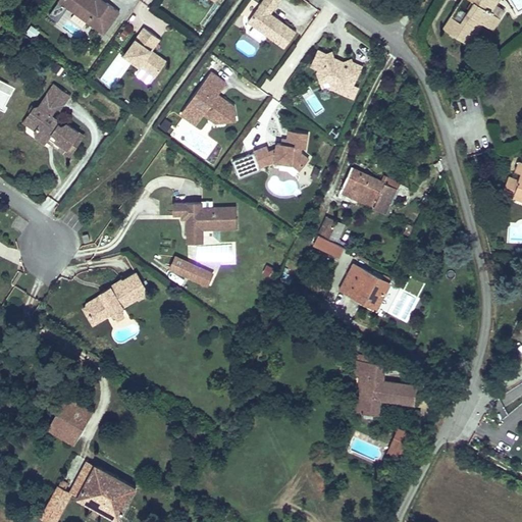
[(67,7),(59,0),(49,14),(58,20),(67,7)]
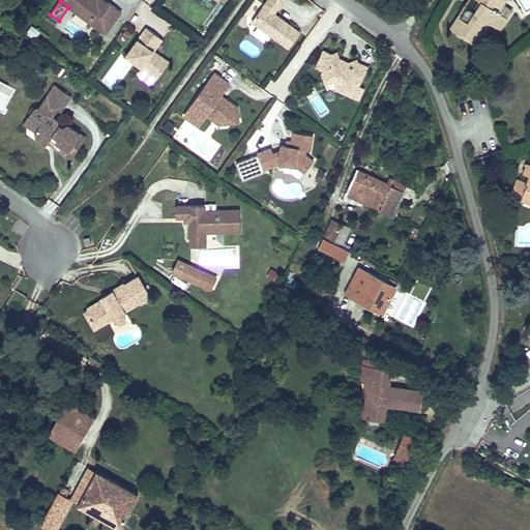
[(68,7),(77,12),(81,6),(71,0),(60,0),(68,7)]
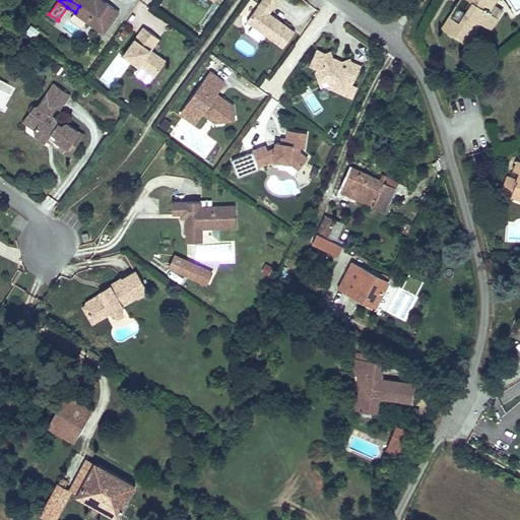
[(104,6),(95,0),(94,0),(70,0),(79,6),(75,12),(104,34),(119,11),(107,2),(104,6)]
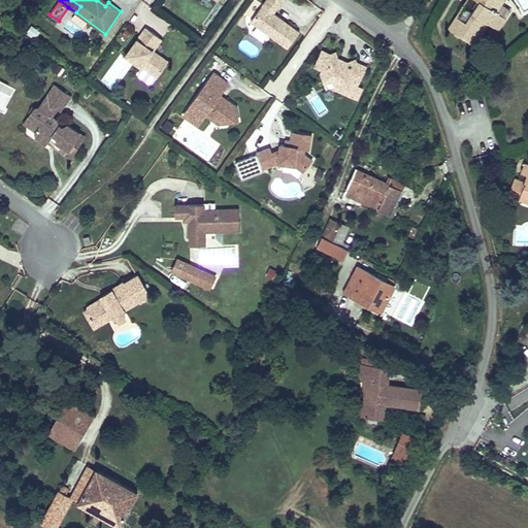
[(288,48),(299,32),(274,13),(283,0),(265,0),(251,22),(288,48)]
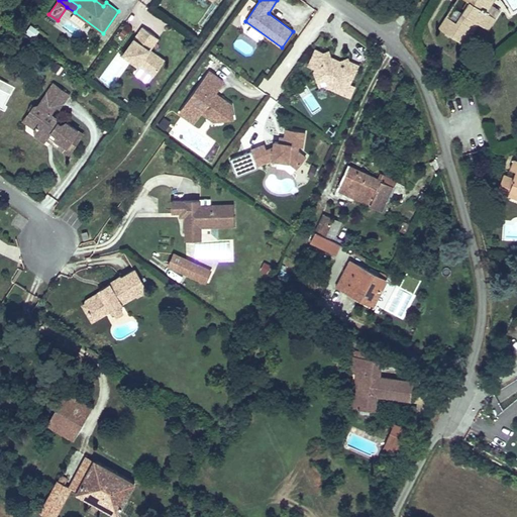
[(475,20),(479,22),(489,28),(496,17),(486,13),(481,10),(487,0),(467,0),(470,1),(456,22),(446,15),(438,27),(460,41),(475,20)]
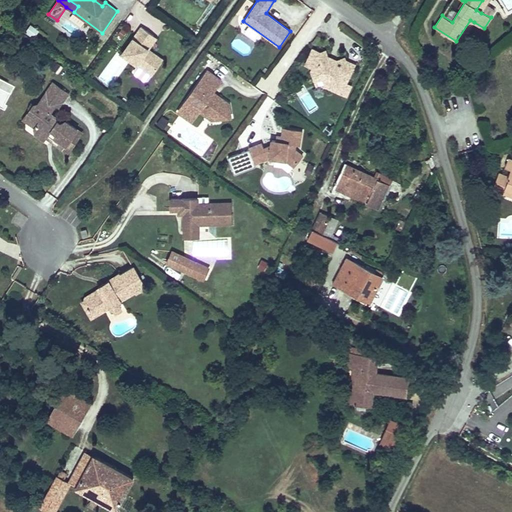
[(489,0),(482,0),(476,10),(481,13),(489,0)]
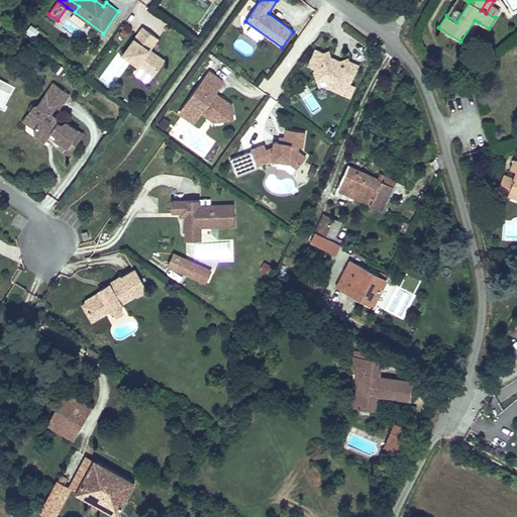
[(464,44),(479,22),(475,20),(460,41),(464,44)]
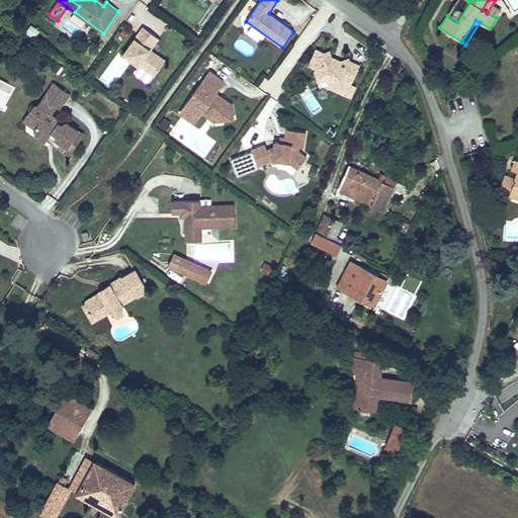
[(39,31),(31,24),(25,32),(34,39),(39,31)]
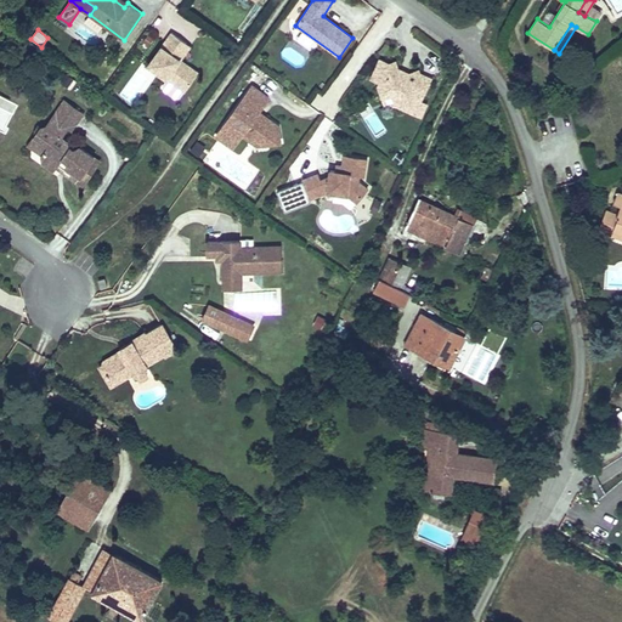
[(176,57),(186,43),(173,32),(148,66),(167,79),(185,91),(196,75),(179,63),(180,60),(176,57)]
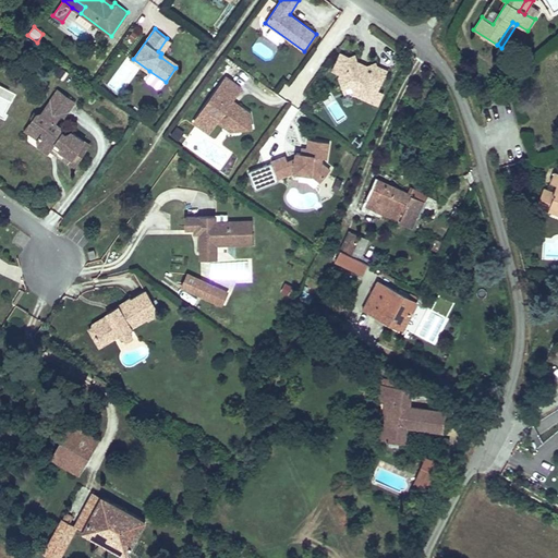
[(128,37),(133,41),(138,35),(133,31),(128,37)]
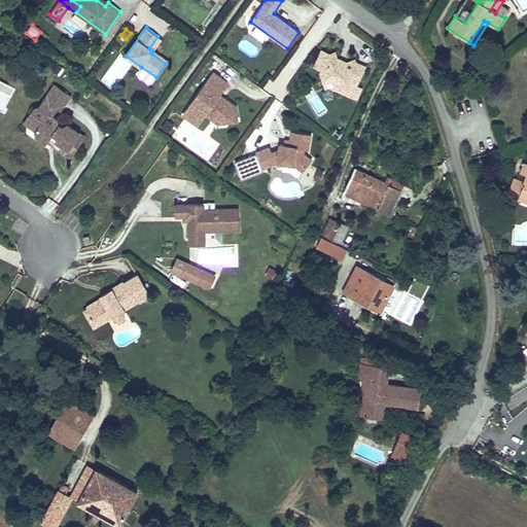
[(162,39),(157,36),(149,48),(152,50),(162,39)]
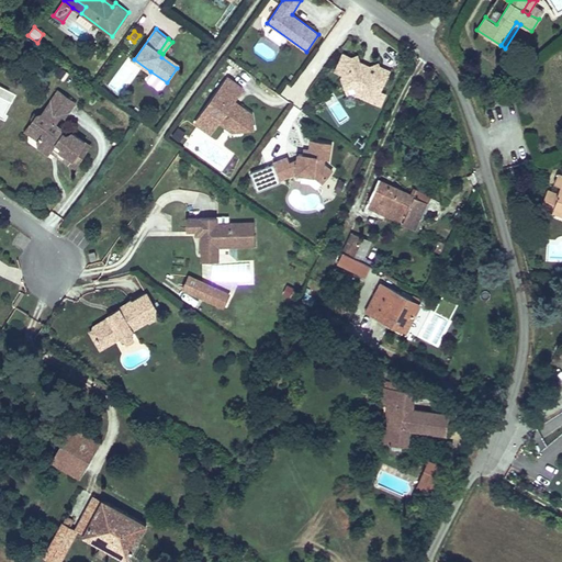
[(179,66),(163,54),(161,57),(177,68),(179,66)]
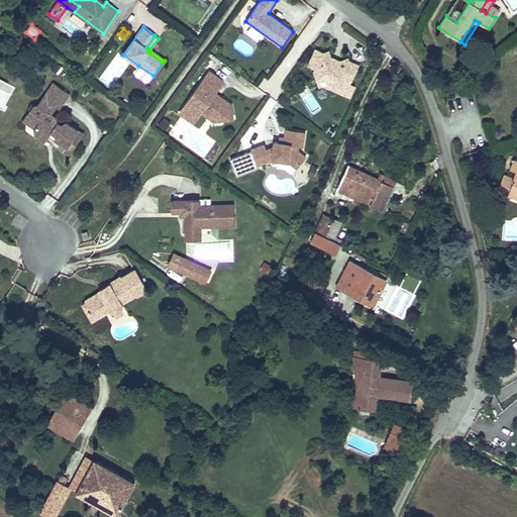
[(335,82),(333,86),(332,89),(349,97),(355,87),(350,84),(358,65),(349,61),(348,58),(340,61),(331,57),(329,50),(323,53),(317,49),(308,65),(315,69),(335,82)]
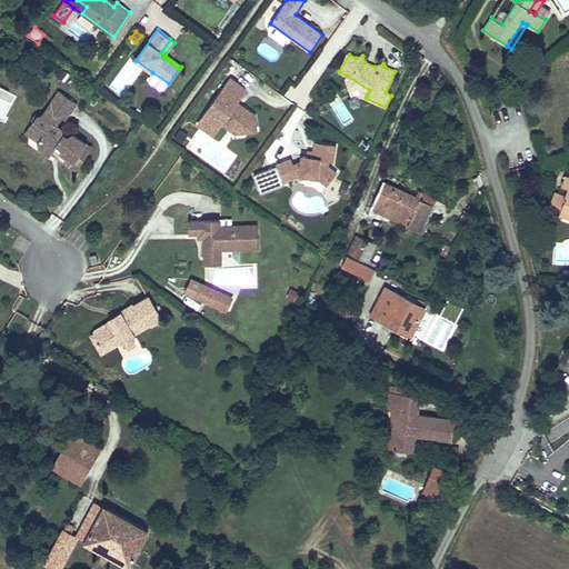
[(69,73),(60,67),(55,76),(63,82),(65,80),(69,75),(69,73)]
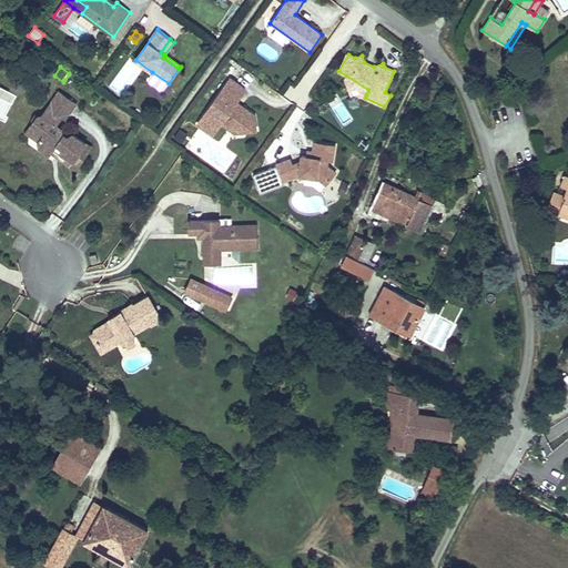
[(163,92),(169,83),(152,72),(146,81),(163,92)]
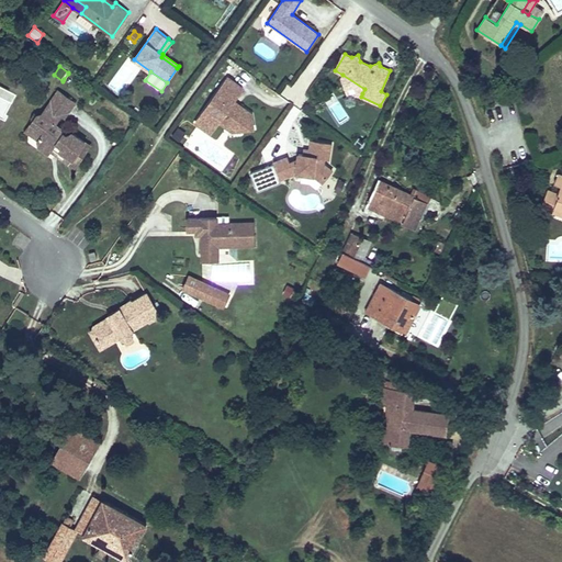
[(355,90),(362,93),(364,89),(343,75),(341,78),(344,86),(352,83),(357,86),(355,90)]
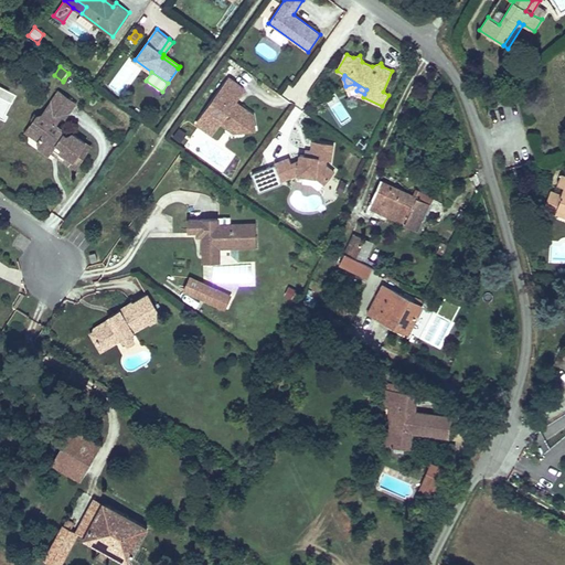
[(242,106),(238,112),(232,106),(244,88),(230,77),(196,123),(212,134),(220,123),(227,128),(231,123),(244,130),(255,129),(253,114),(242,106)]
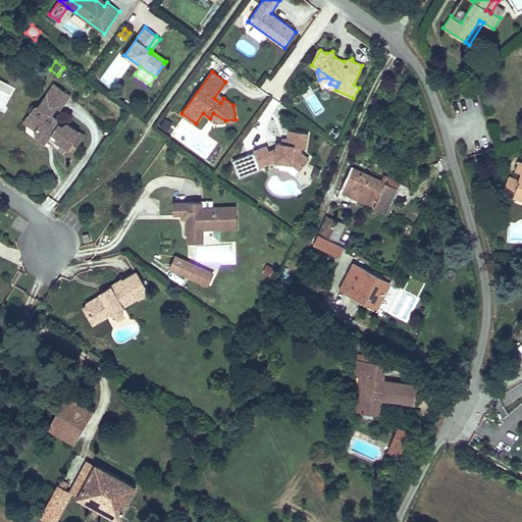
[(0,90),(11,96),(15,88),(0,80),(0,90)]
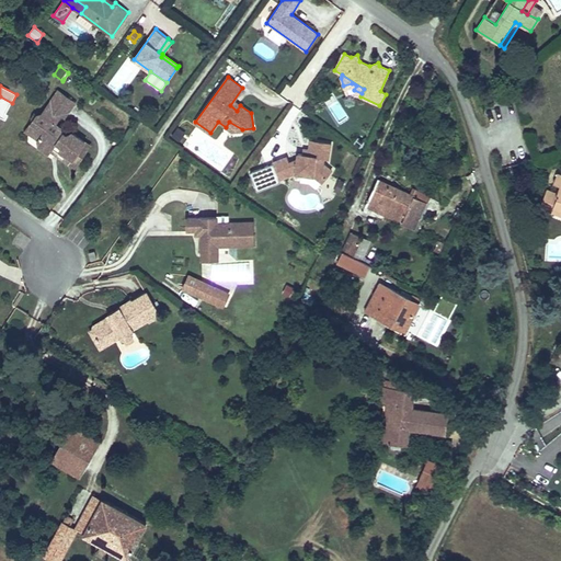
[(44,130),(38,139),(39,147),(49,155),(52,150),(53,148),(66,158),(64,160),(75,167),(90,146),(71,132),(68,136),(59,129),(60,127),(55,124),(61,115),(65,117),(76,102),(58,90),(42,114),(37,115),(32,123),(44,130)]
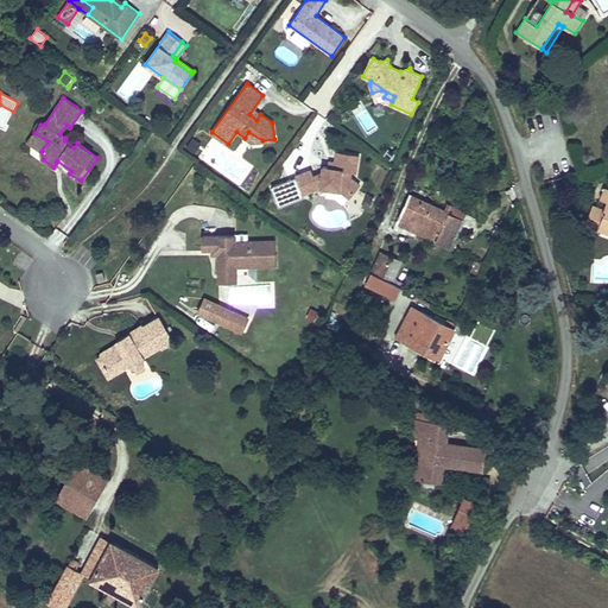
[(27,141),(42,151),(48,141),(35,133),(27,141)]
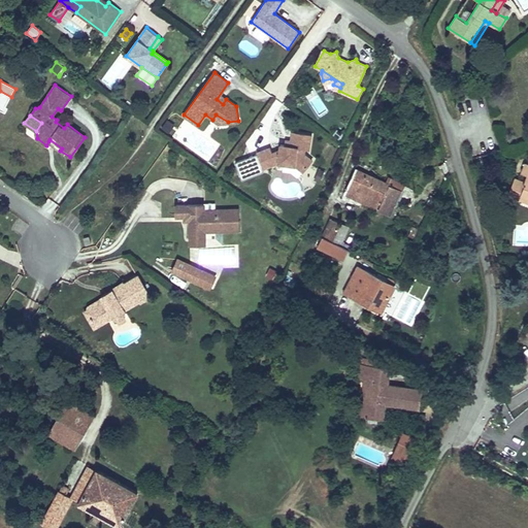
[(162,128),(168,132),(173,125),(167,120),(162,128)]
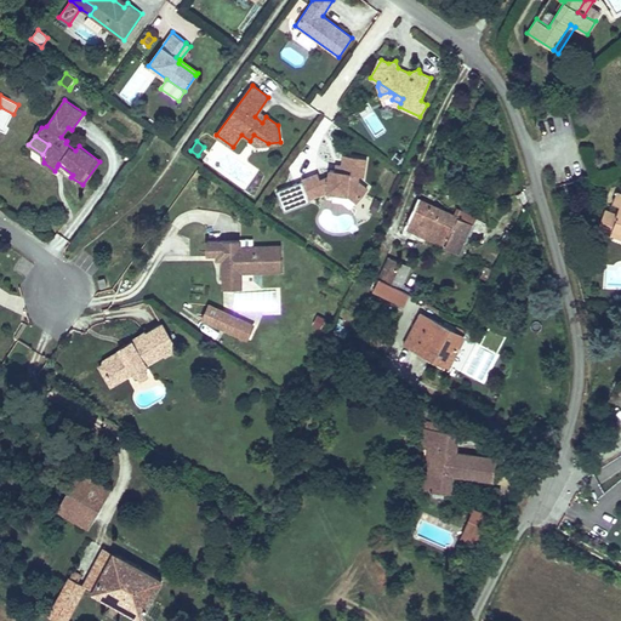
[(357,201),(368,187),(358,178),(359,175),(364,175),(368,157),(342,153),(340,167),(326,166),(326,174),(319,176),(317,171),(301,177),(308,197),(326,191),(326,189),(346,192),(346,193),(357,201)]
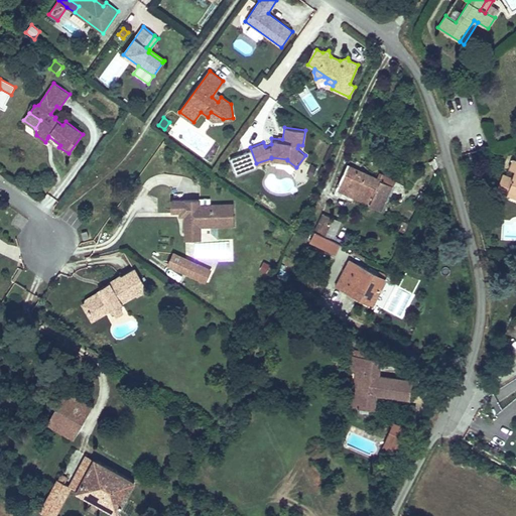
[(47,138),(58,147),(60,145),(48,136),(47,138)]
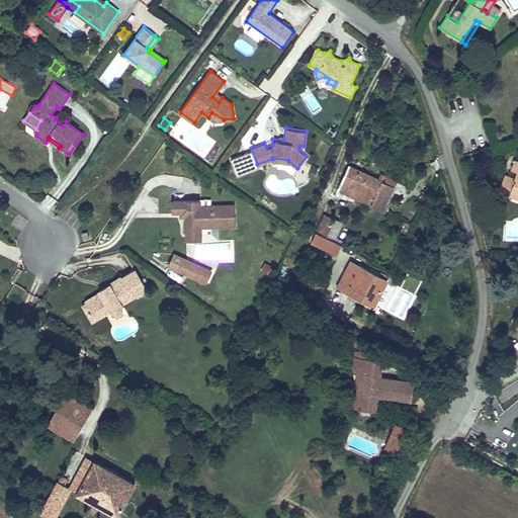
[(245,153),(229,159),(236,176),(252,170),(245,153)]
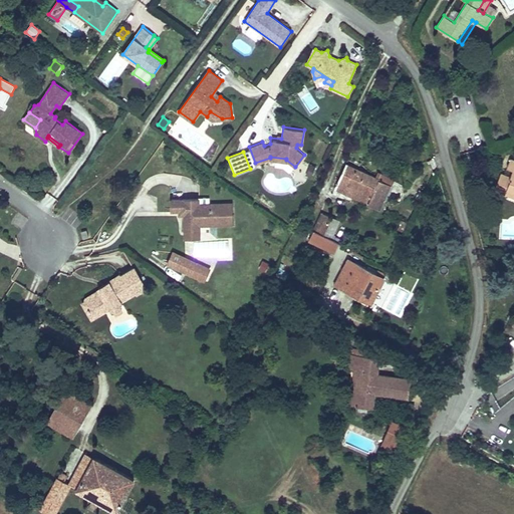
[(513,192),(513,161),(511,160),(508,168),(513,170),(511,178),(501,174),(495,189),(506,194),(508,190),(513,192)]
